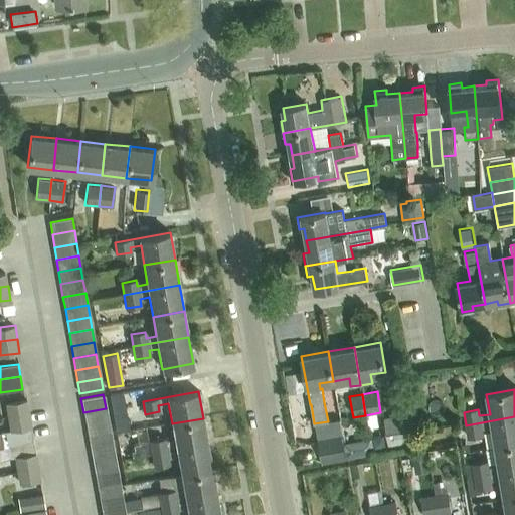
[(7,416),(29,412),(27,399),(5,402),(7,416)]
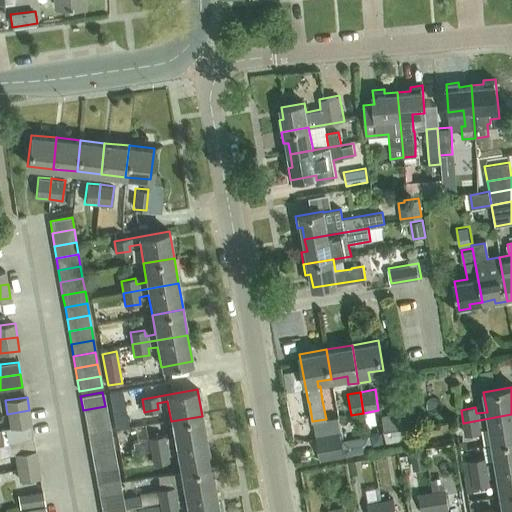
[(85,423),(107,419),(105,406),(83,410),(85,423)]
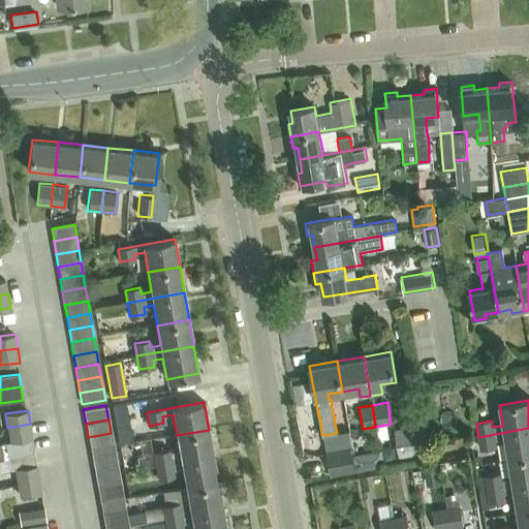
[(10,441),(32,437),(30,424),(7,428),(10,441)]
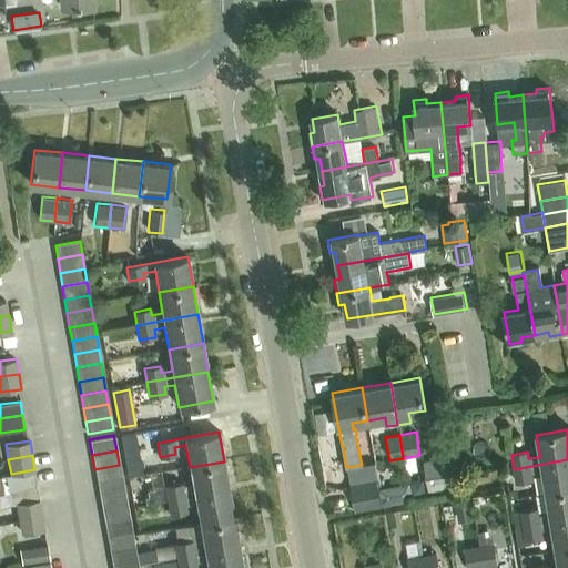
[(457,487),(450,456),(425,460),(432,492),(457,487)]
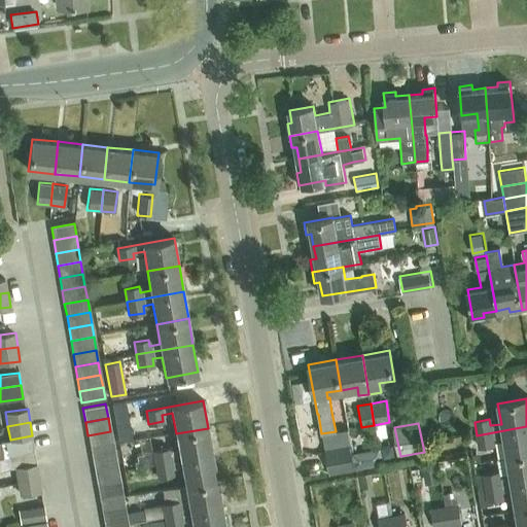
[(130,425),(116,427),(118,441),(132,438),(130,425)]
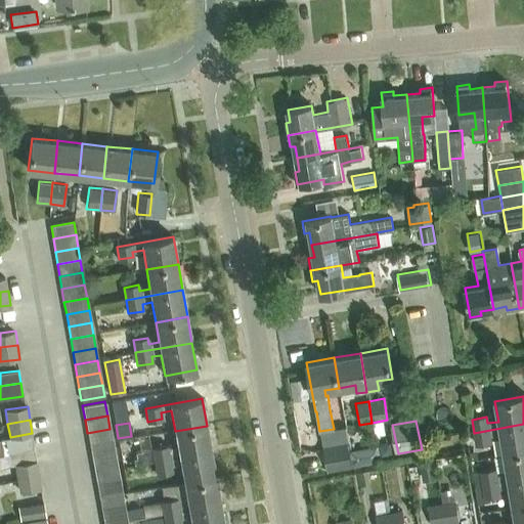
[(505,454),(523,450),(523,424),(474,433),(476,445),(490,443),(489,436),(500,434),(505,454)]
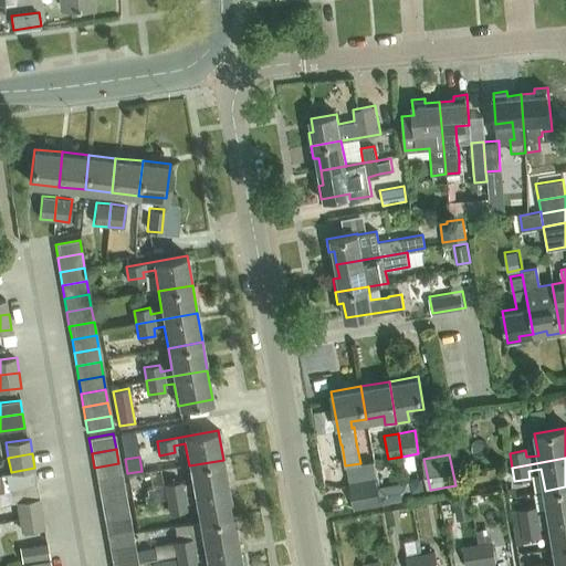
[(167,499),(228,488),(223,460),(189,465),(191,479),(146,488),(148,500),(167,496),(167,499)]
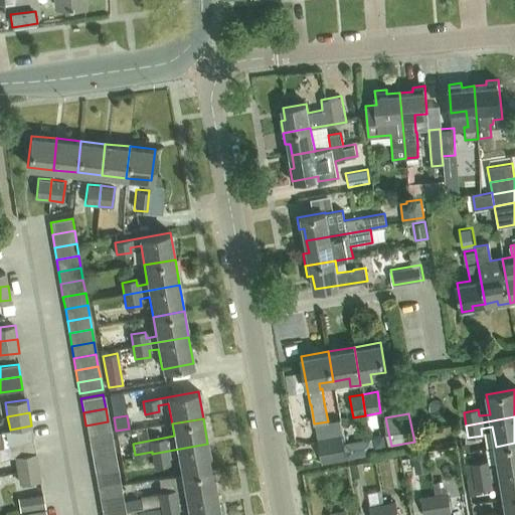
[(88,438),(110,434),(108,421),(86,425),(88,438)]
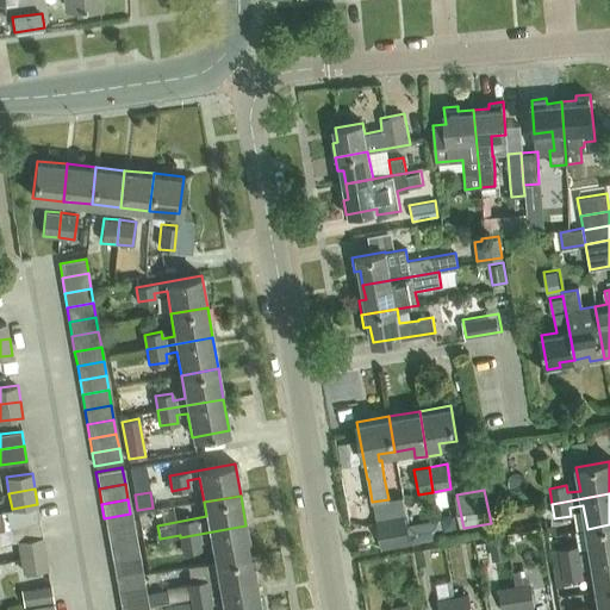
[(37,504),(12,509),(6,510),(8,526),(39,521),(36,505),(37,505),(37,504)]
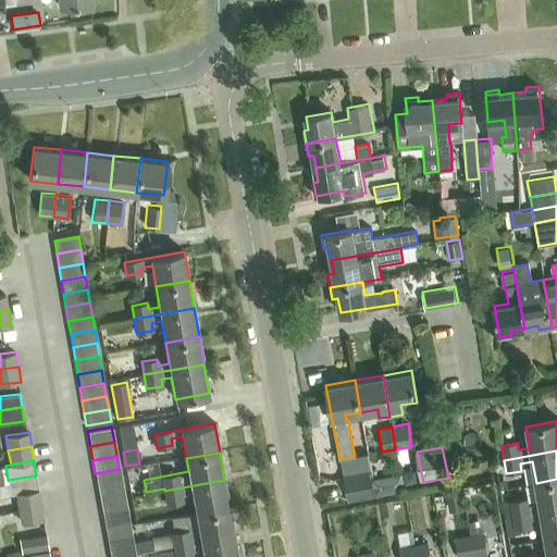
[(97,486),(121,482),(119,469),(95,473),(97,486)]
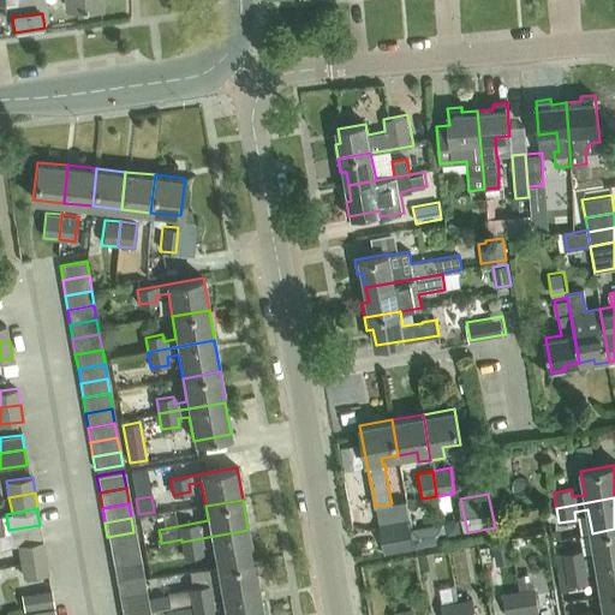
[(386,555),(415,550),(410,519),(381,524),(386,555)]
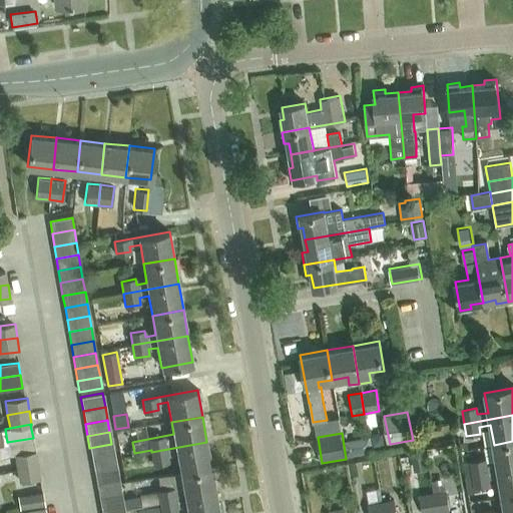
[(383,434),(371,436),(373,446),(385,444),(383,434)]
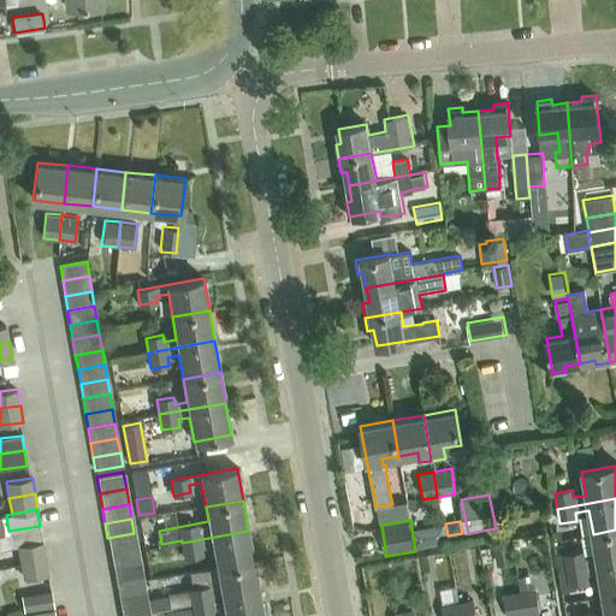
[(445,523),(412,528),(415,548),(449,543),(448,535),(445,523)]
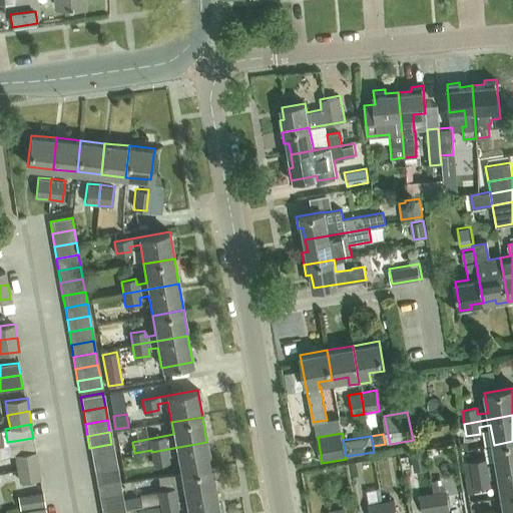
[(14,455),(35,451),(33,438),(7,442),(9,455),(14,455)]
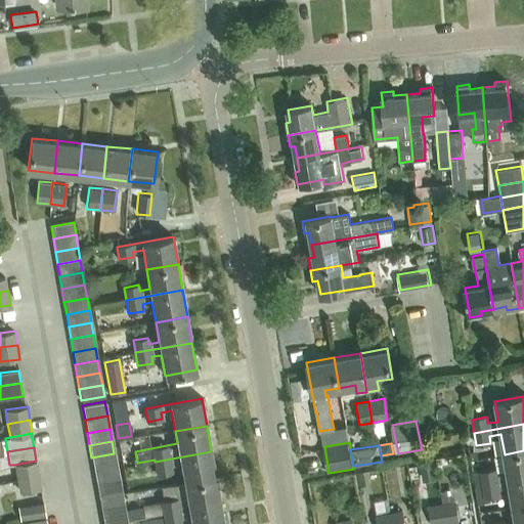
[(482,485),(523,478),(523,450),(505,454),(508,475),(496,477),(495,470),(480,473),(482,485)]
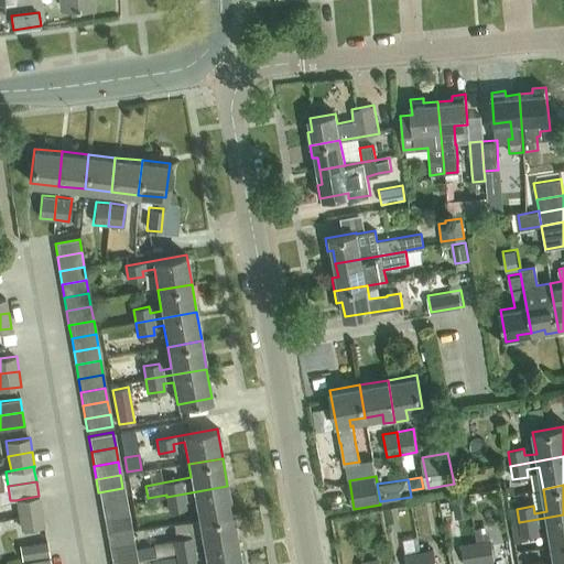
[(195,499),(198,520),(232,514),(227,486),(166,497),(169,510),(184,508),(183,500),(195,499)]
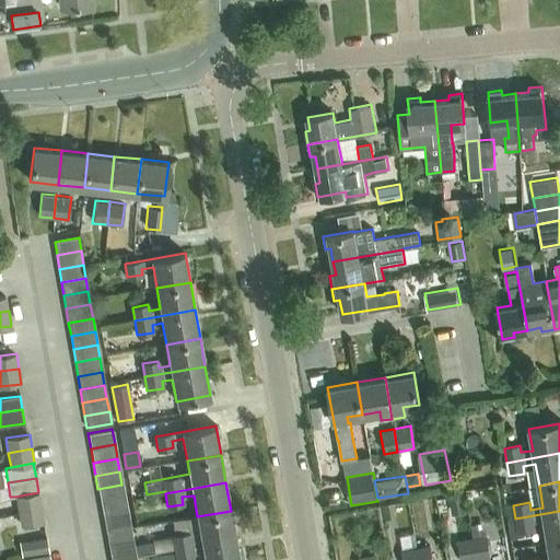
[(100,503),(124,499),(121,485),(97,489),(100,503)]
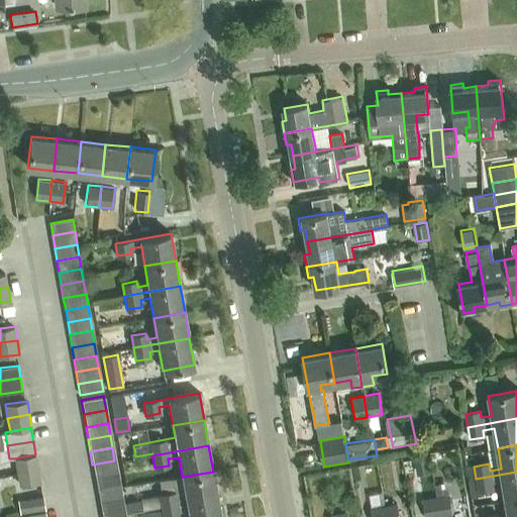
[(35,454),(14,458),(17,472),(38,469),(36,454),(35,454)]
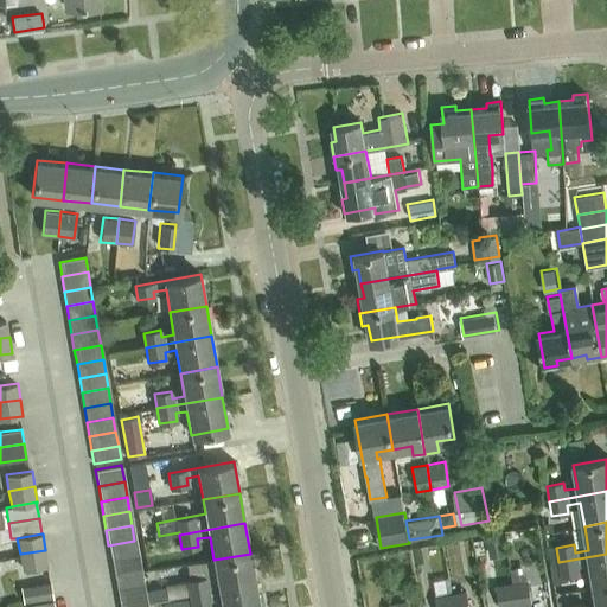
[(503,535),(486,537),(490,557),(506,555),(503,535)]
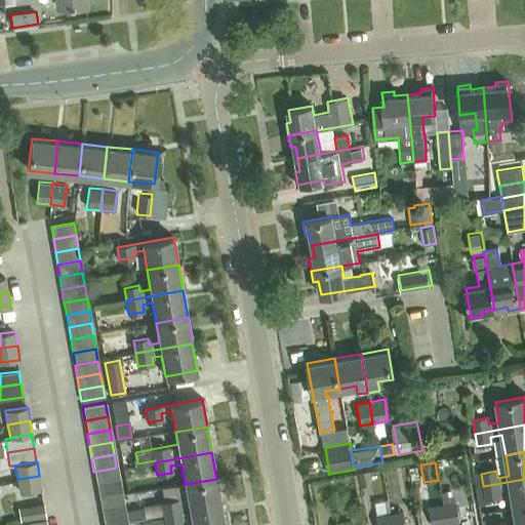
[(95,484),(119,480),(116,468),(93,472),(95,484)]
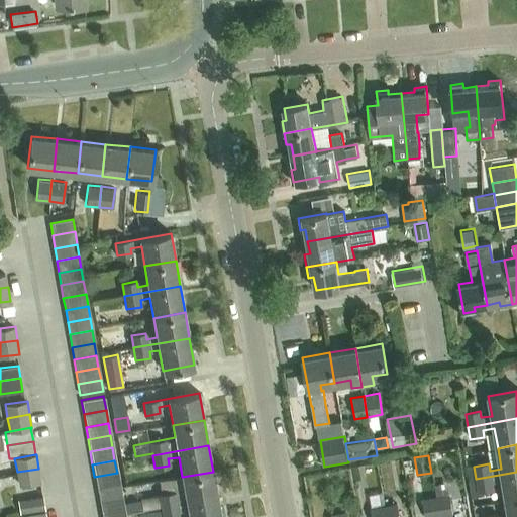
[(38,469),(17,472),(19,486),(40,482),(38,469)]
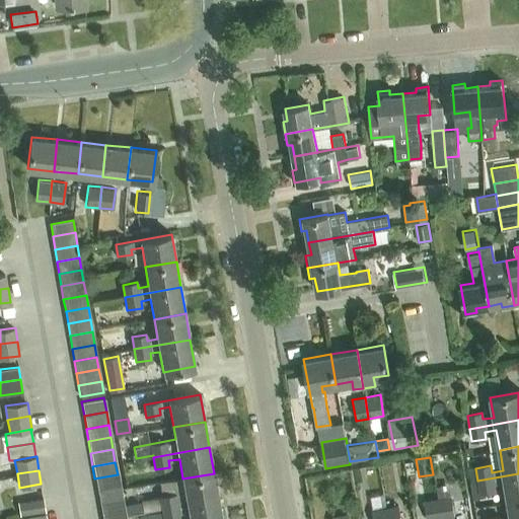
[(214,473),(182,478),(186,498),(175,500),(174,494),(160,497),(160,498),(162,510),(218,500),(214,473)]
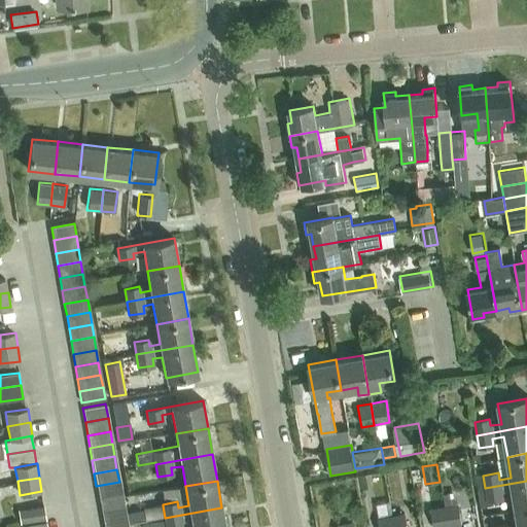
[(516,510),(526,507),(526,481),(485,488),(487,501),(502,498),(501,492),(513,490),(516,510)]
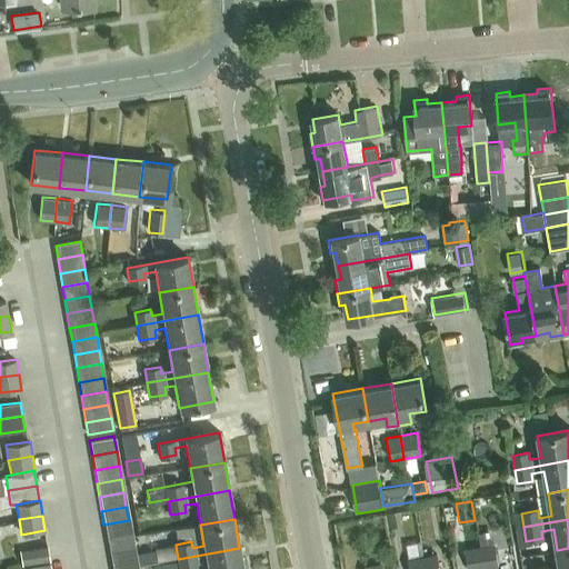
[(107,538),(131,533),(129,520),(103,525),(107,538)]
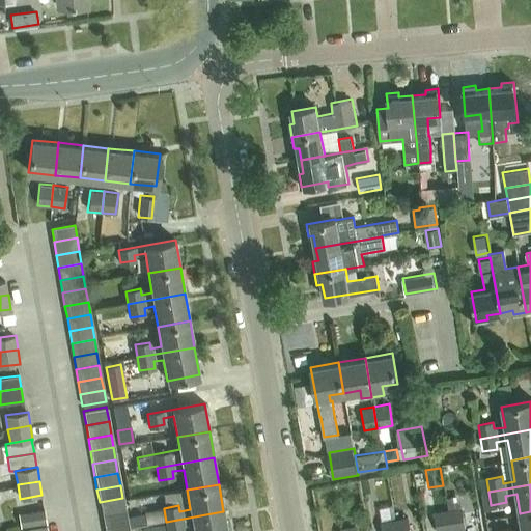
[(459,495),(446,497),(447,509),(462,507),(459,495)]
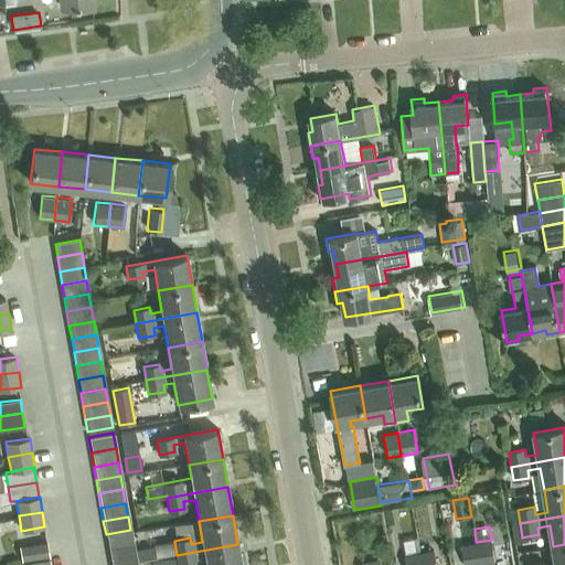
[(108,547),(132,544),(130,530),(106,534),(108,547)]
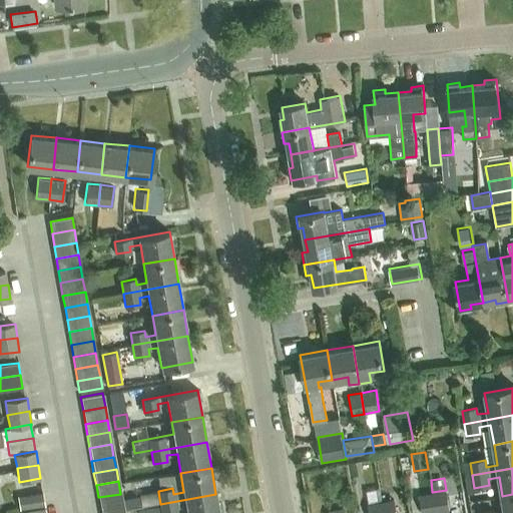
[(45,504),(42,490),(19,494),(21,508),(45,504)]
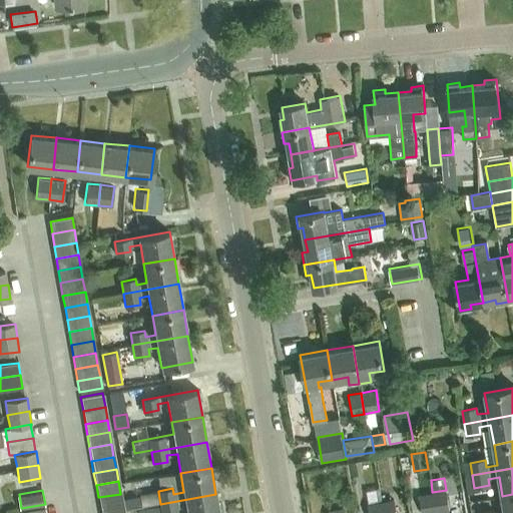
[(432,492),(436,512),(449,510),(446,490),(432,492)]
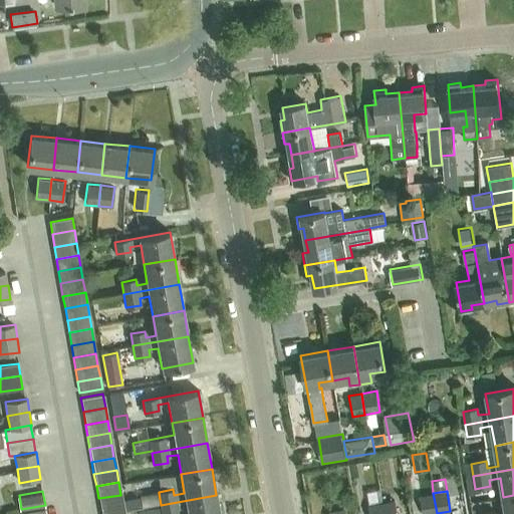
[(423,513),(433,513),(437,513),(433,493),(420,495),(423,513)]
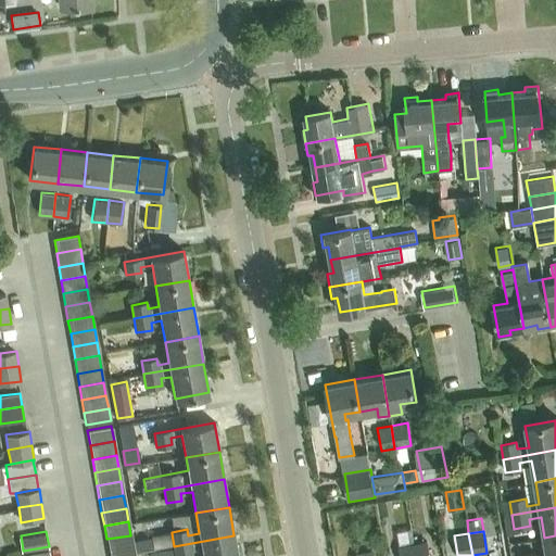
[(109,553),(133,548),(130,535),(106,539),(109,553)]
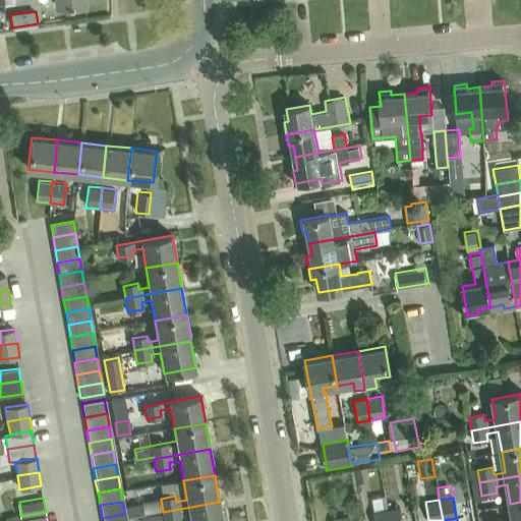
[(222,520),(219,502),(163,512),(164,520),(179,520),(178,516),(189,514),(189,520),(222,520)]
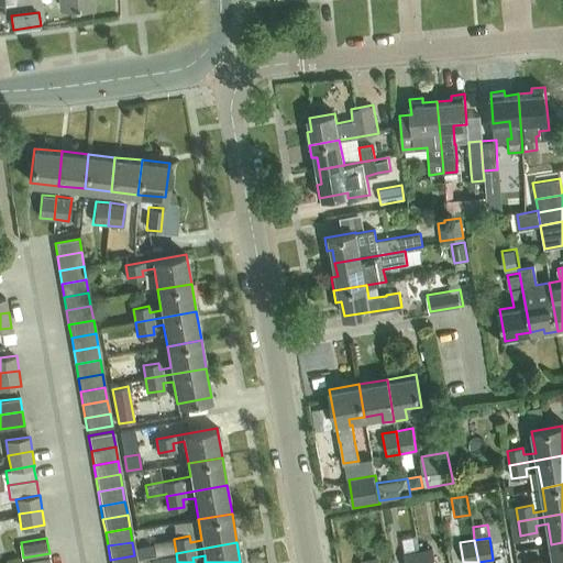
[(562,562),(562,542),(551,544),(553,562),(541,562),(531,562),(562,562)]
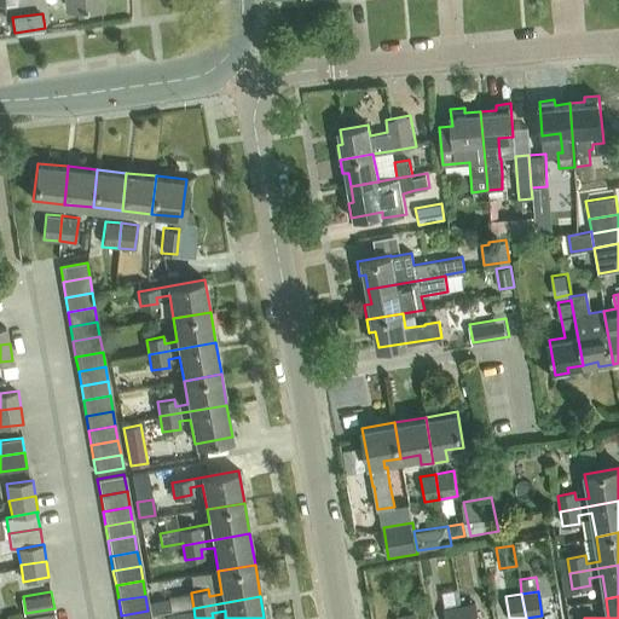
[(460,605),(462,618),(479,618),(476,602),(460,605)]
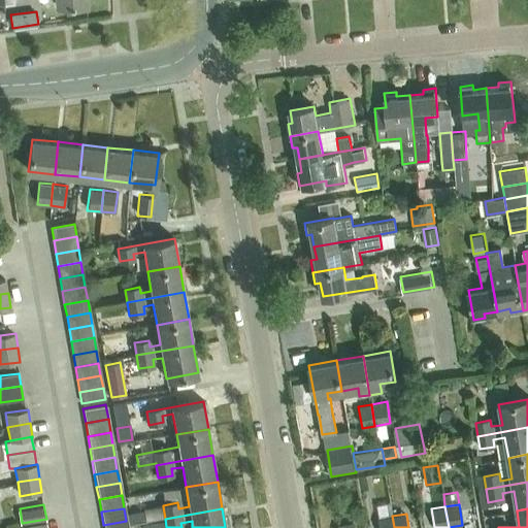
[(380,527),(394,527),(392,516),(377,518),(380,527)]
